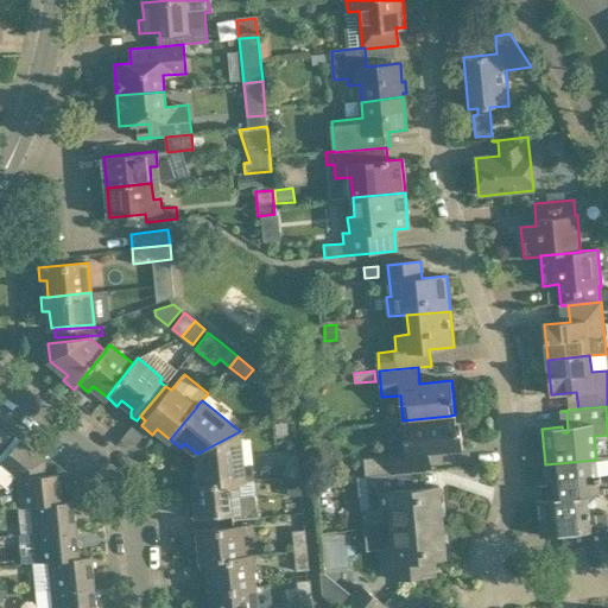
[(430,454),(463,450),(461,430),(457,430),(455,415),(450,416),(403,420),(405,447),(387,448),(390,475),(409,473),(431,470),(430,454)]
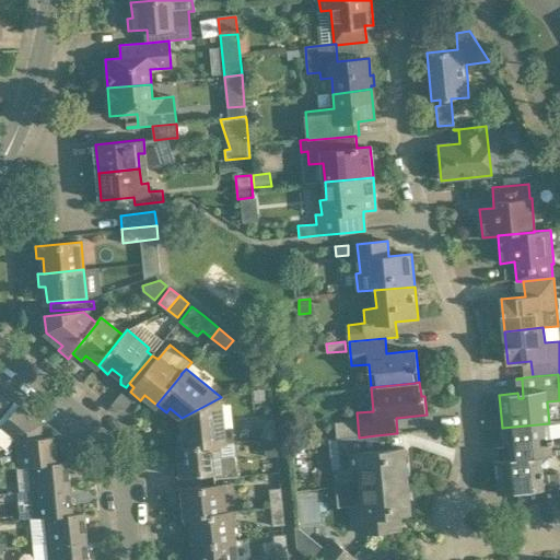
[(223,429),(221,397),(182,418),(184,433),(177,434),(178,446),(219,442),(219,443),(232,442),(234,442),(233,428),(223,429)]
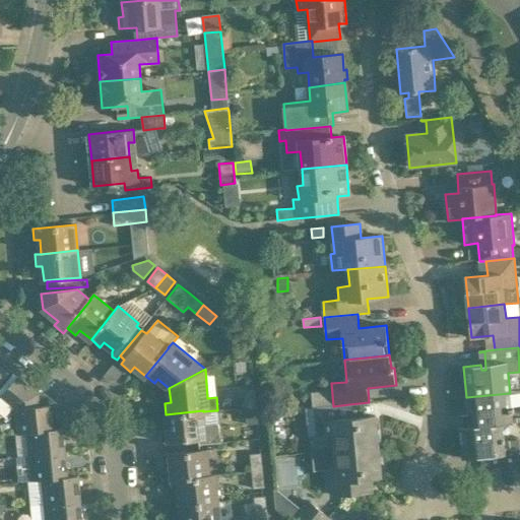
[(53,429),(51,405),(40,406),(39,393),(18,377),(2,396),(14,406),(17,434),(26,433),(53,430),(53,429)]
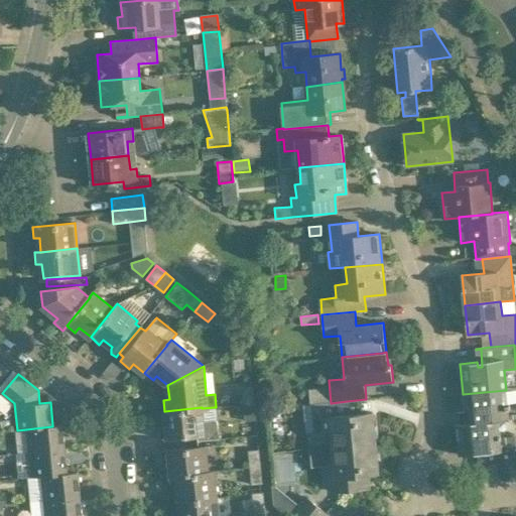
[(243,387),(244,404),(255,403),(254,386),(243,387)]
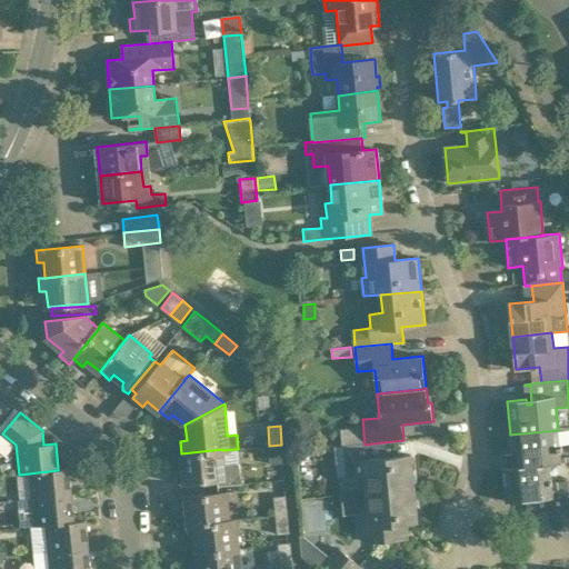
[(561,463),(558,430),(510,435),(511,450),(518,449),(520,467),(550,465),(561,463)]
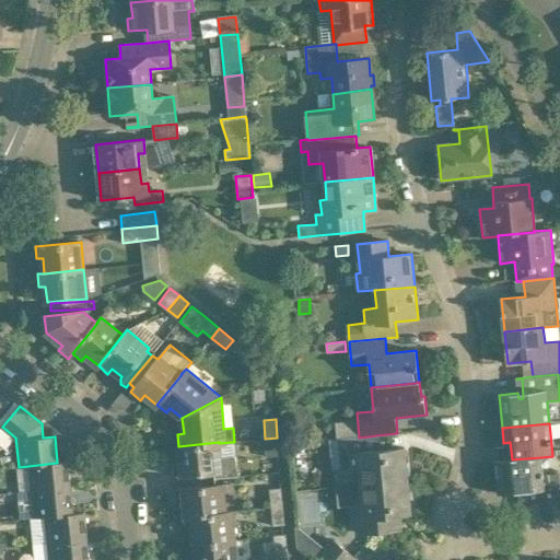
[(406,463),(404,448),(377,451),(376,435),(359,438),(337,439),(340,469),(334,470),(336,488),(361,486),(410,480),(409,463),(406,463)]
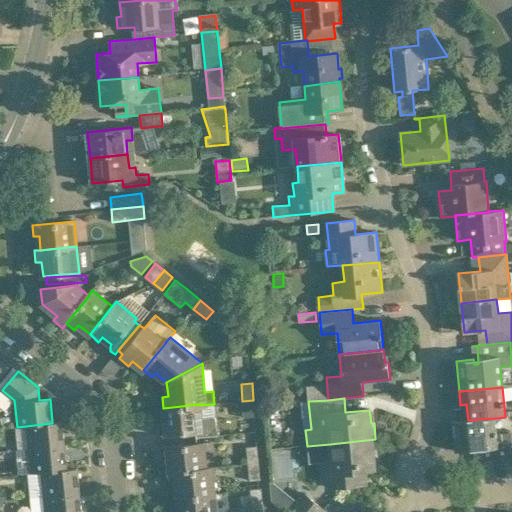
[(255,416),(253,400),(242,401),(244,417),(255,416)]
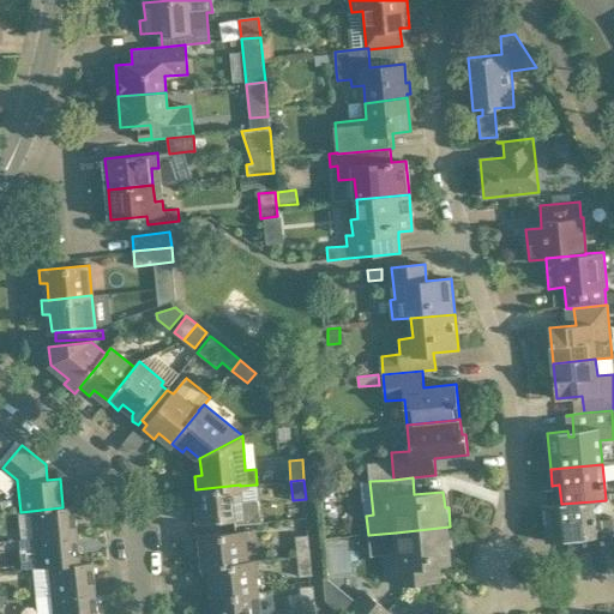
[(259,523),(254,485),(240,486),(240,485),(196,489),(198,506),(191,507),(192,522),(234,517),(235,524),(259,523)]
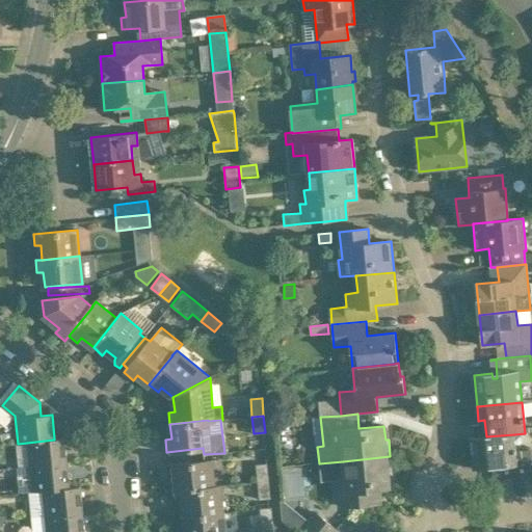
[(494,479),(494,480),(531,476),(531,468),(530,450),(515,451),(514,434),(486,436),(470,437),(473,470),(499,467),(500,478),(494,479)]
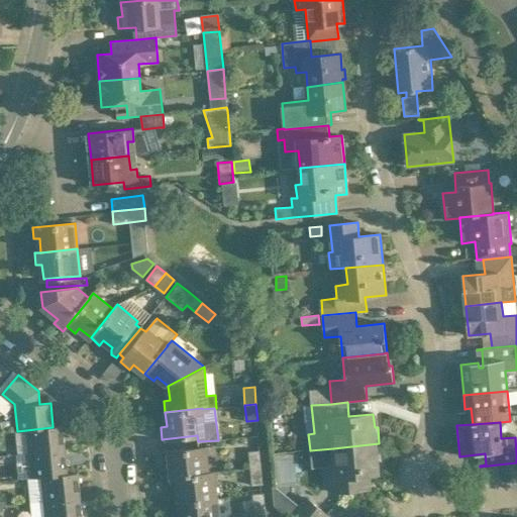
[(63,425),(53,426),(53,427),(26,430),(29,451),(66,447),(63,425)]
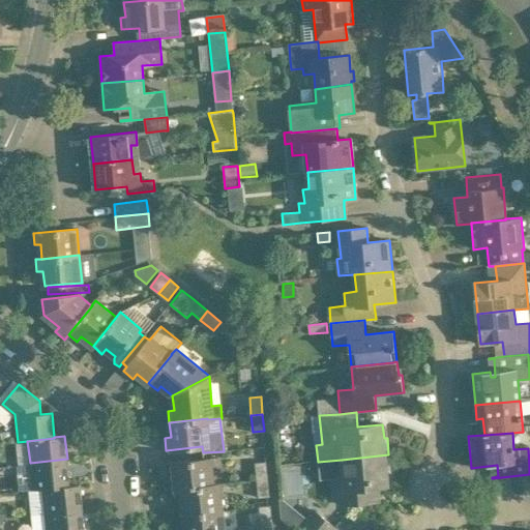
[(336,476),(340,505),(379,501),(378,488),(388,486),(387,472),(390,472),(388,454),(342,460),(344,476),(336,476)]
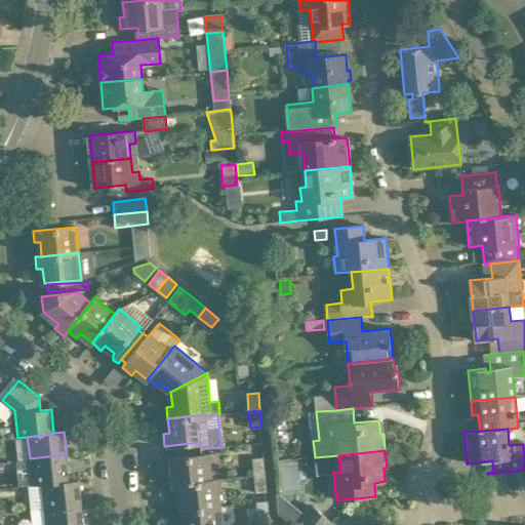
[(69,481),(67,454),(30,458),(33,486),(43,485),(43,484),(69,481)]
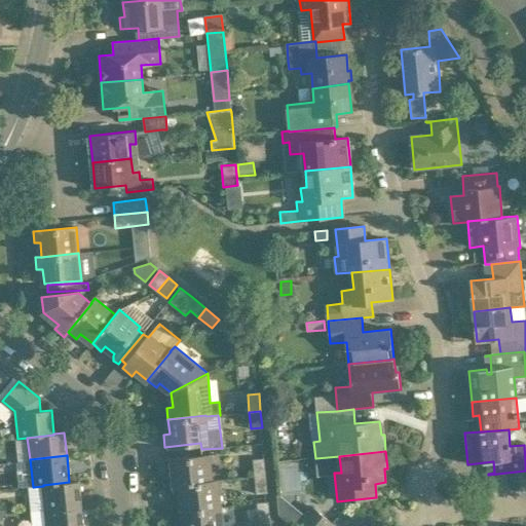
[(174,471),(175,485),(212,482),(212,481),(209,455),(186,457),(165,459),(166,472),(174,471)]
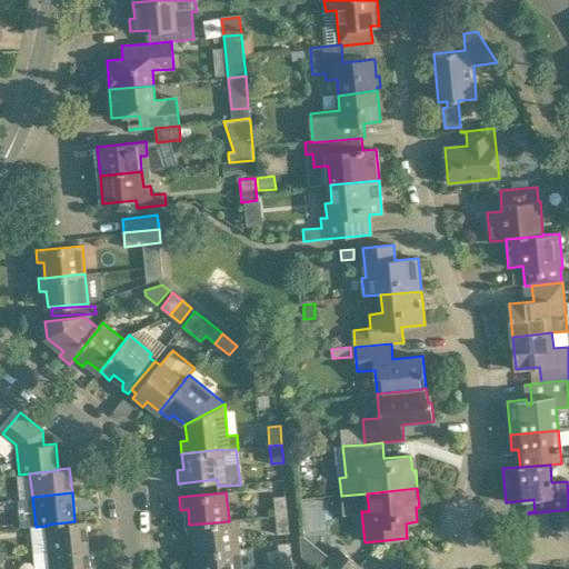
[(275,497),(276,516),(288,515),(287,496),(275,497)]
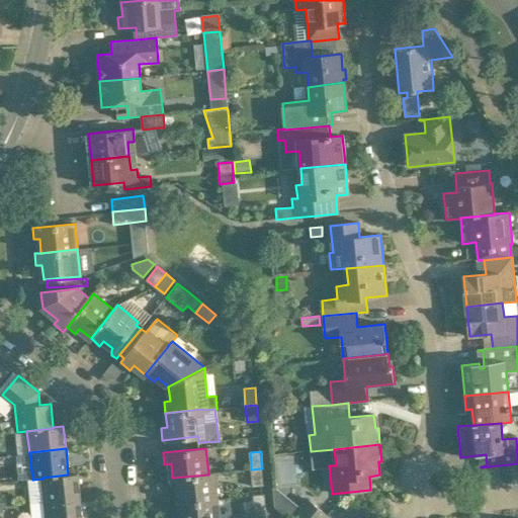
[(276,451),(276,484),(296,484),(297,451),(276,451)]
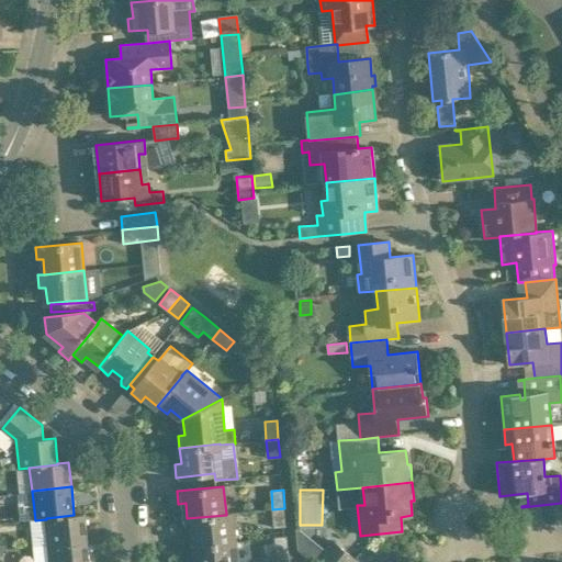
[(287,526),(284,508),(272,509),(274,527),(287,526)]
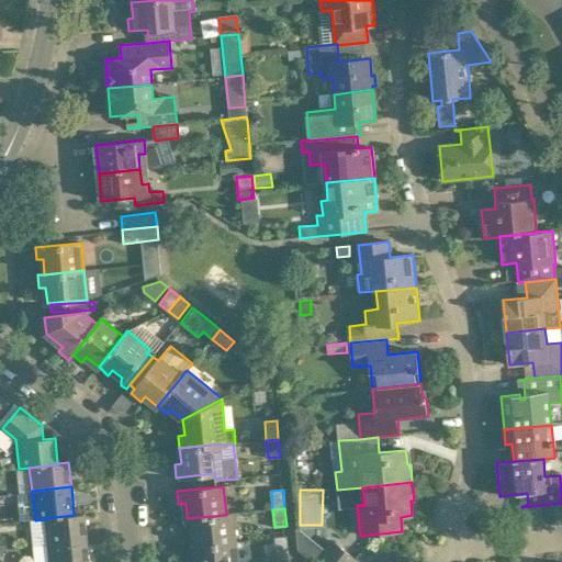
[(233,513),(226,514),(226,515),(187,518),(188,531),(194,530),(195,546),(195,547),(235,542),(233,513)]
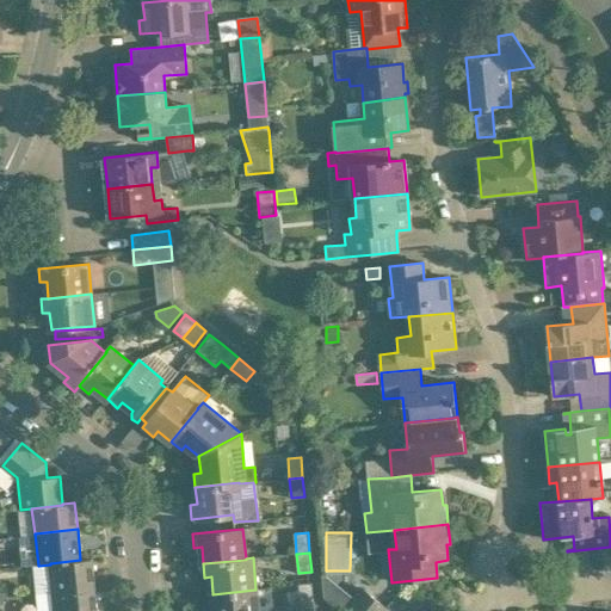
[(92,559),(80,560),(50,563),(50,565),(53,592),(96,587),(92,559)]
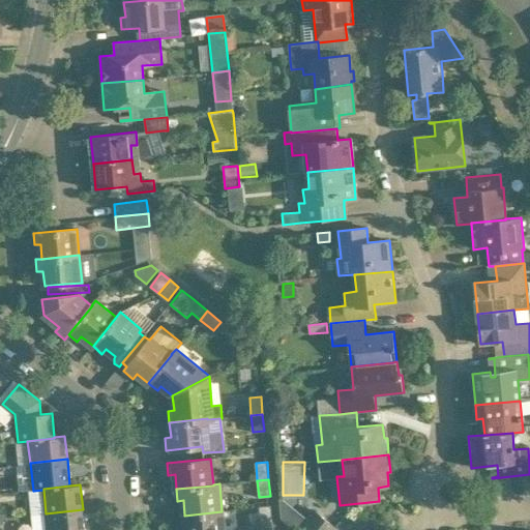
[(260,506),(261,524),(272,523),(271,505),(260,506)]
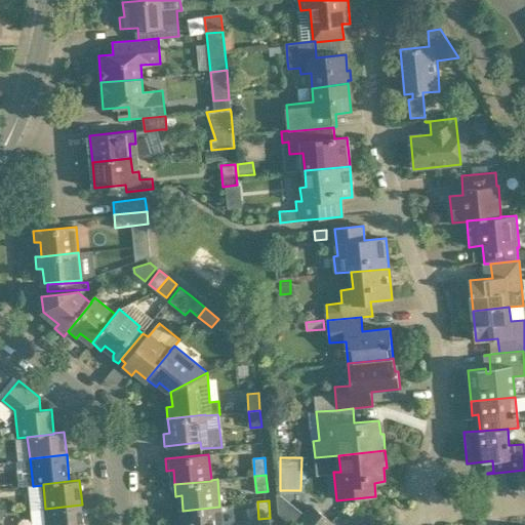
[(83,524),(82,505),(45,509),(46,524),(83,524)]
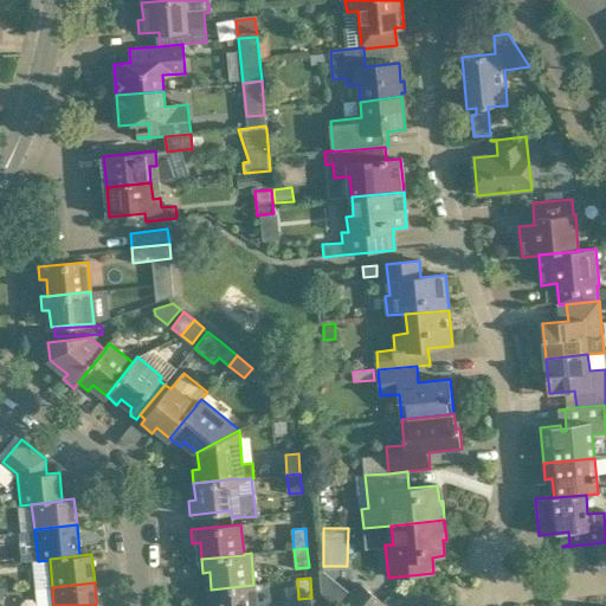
[(348,597),(360,605),(384,605),(385,605),(367,590),(359,584),(348,597)]
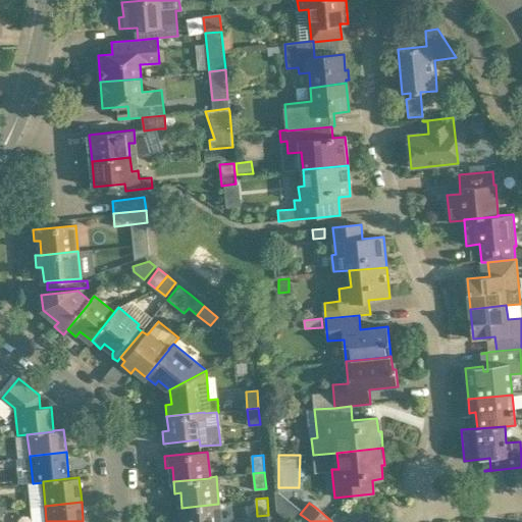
[(220,521),(218,504),(181,508),(181,507),(175,508),(177,518),(171,519),(171,521),(220,521)]
